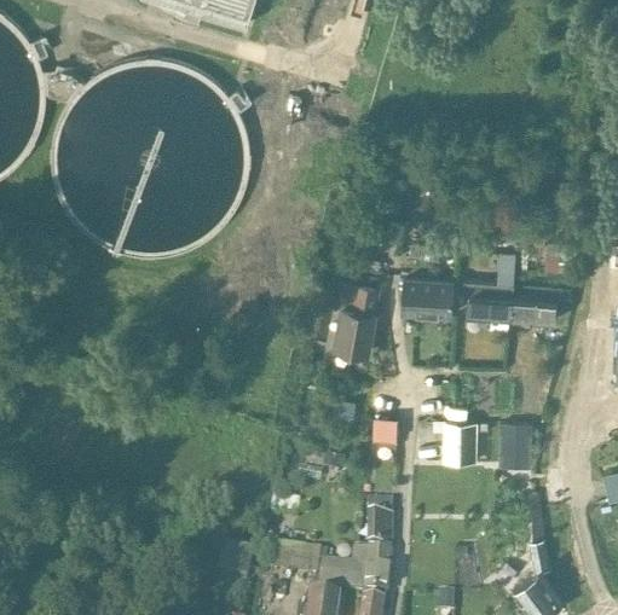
[(400,314),(449,317),(451,284),(403,280),(400,314)]
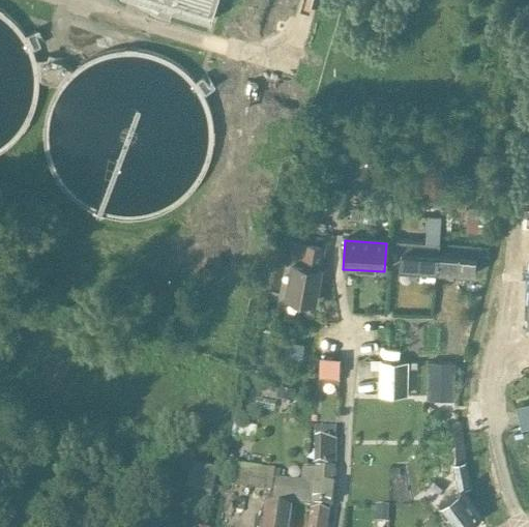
[(285,299),(314,304),(319,271),(318,271),(322,247),(295,242),(285,299)]
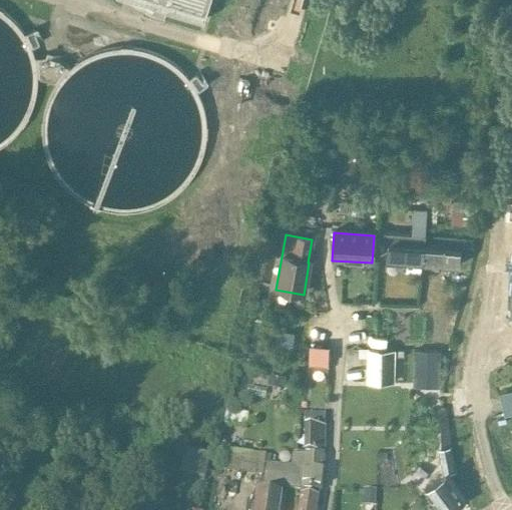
[(399,265),(420,266),(422,248),(423,248),(424,237),(383,235),(383,251),(387,252),(386,264),(399,264),(399,265)]
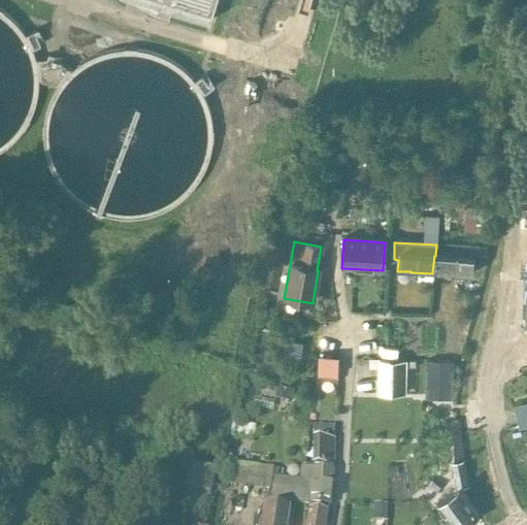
[(432,273),(458,275),(458,274),(471,275),(472,264),(478,265),(479,249),(446,247),(446,256),(435,256),(434,256),(432,273)]
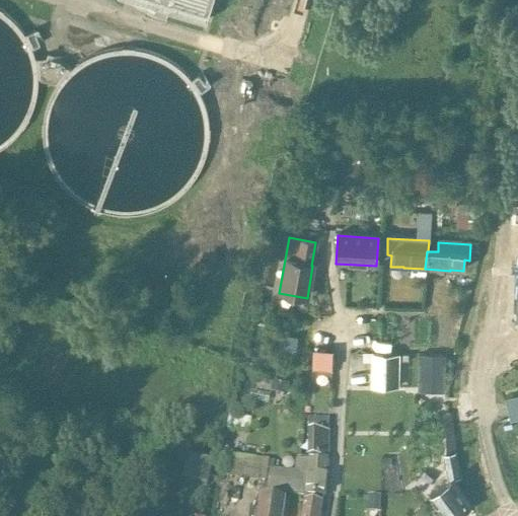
[(316,371),(333,372),(335,354),(318,353),(316,371)]
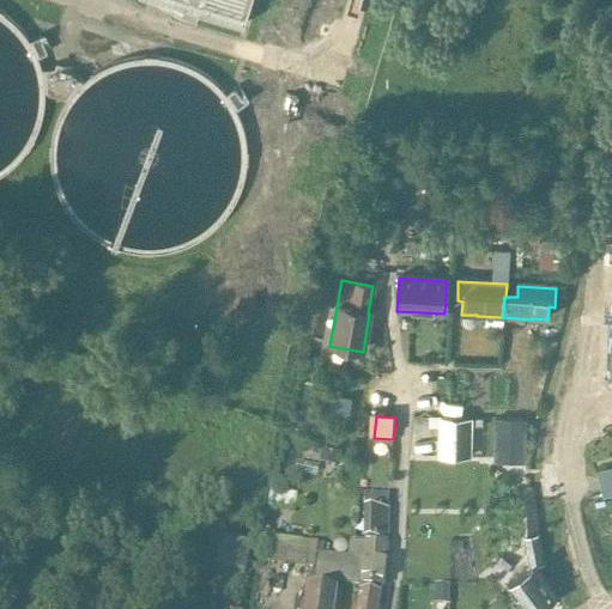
[(440,460),(468,460),(470,421),(440,421),(440,460)]
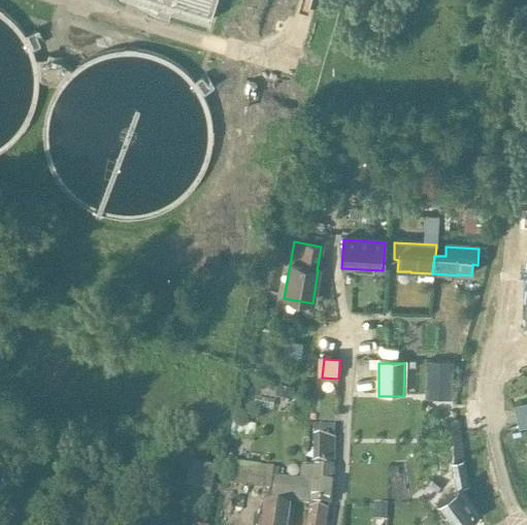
[(427,372),(427,391),(449,392),(450,373),(427,372)]
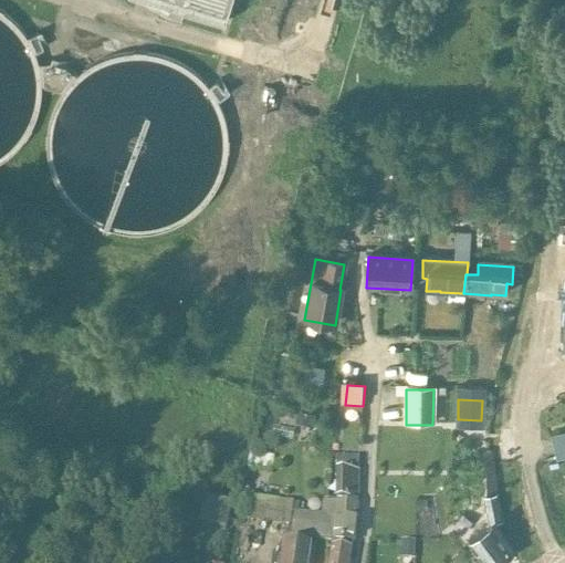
[(247,472),(270,476),(272,460),(250,456),(247,472)]
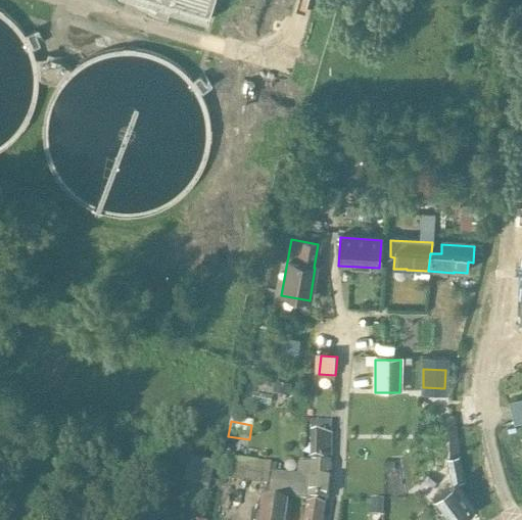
[(311,465),(329,466),(331,427),(316,427),(316,437),(312,437),(311,465)]
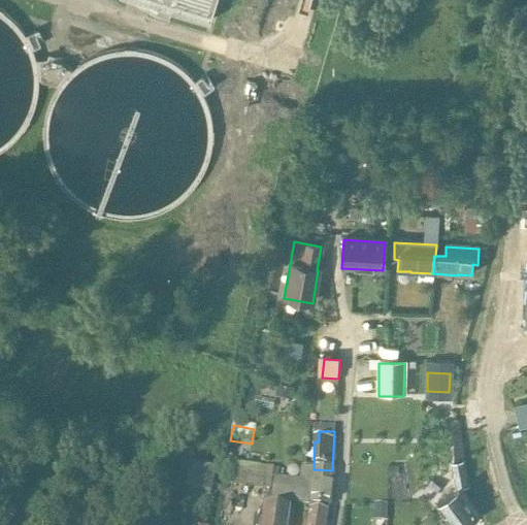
[(451,473),(455,491),(459,489),(467,487),(462,462),(453,464),(454,472),(451,473)]
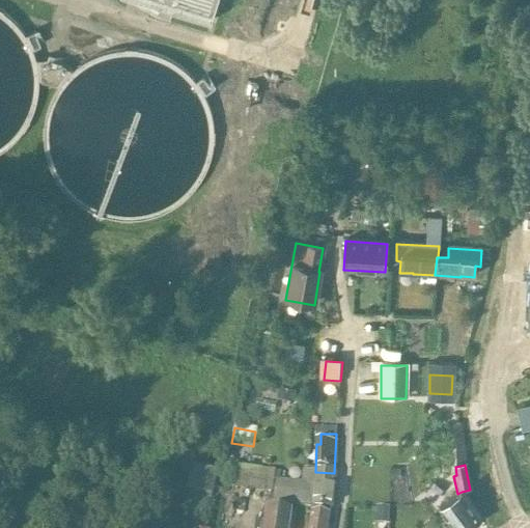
[(312,511),(330,513),(333,483),(303,479),(301,491),(275,488),(273,508),(312,511)]
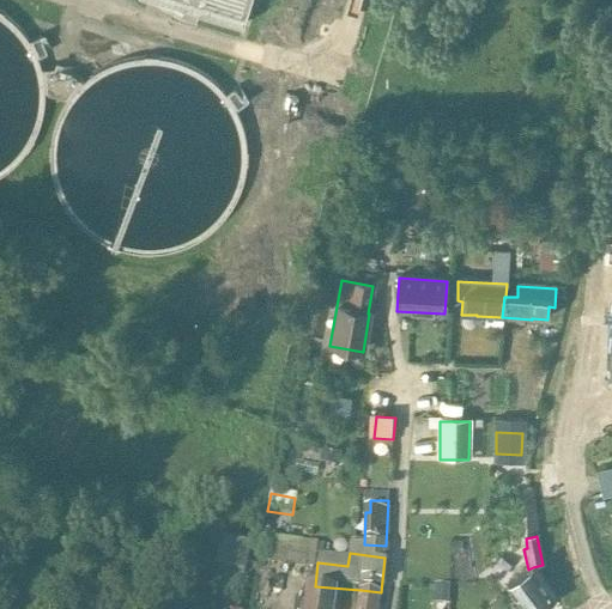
[(507,583),(522,608),(541,608),(555,601),(533,567),(528,570),(507,583)]
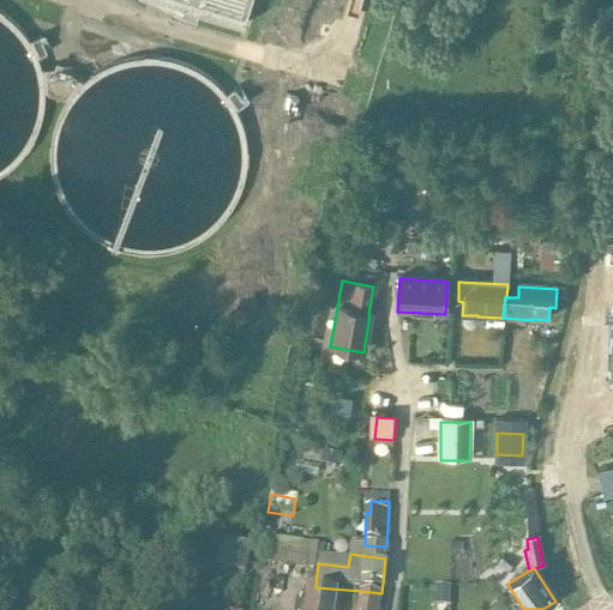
[(334,609),(336,597),(307,593),(305,609),(334,609)]
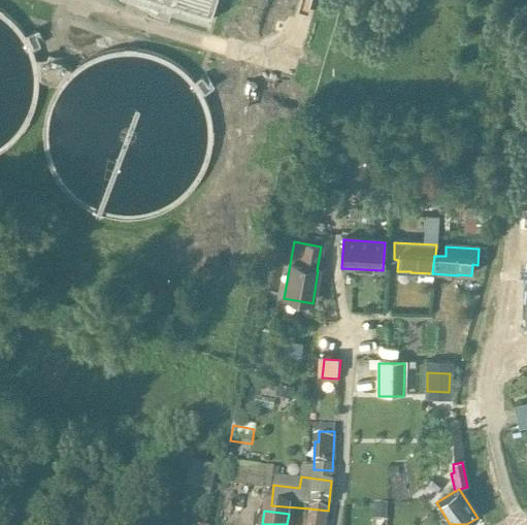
[(326,524),(328,517),(308,514),(306,524),(326,524)]
